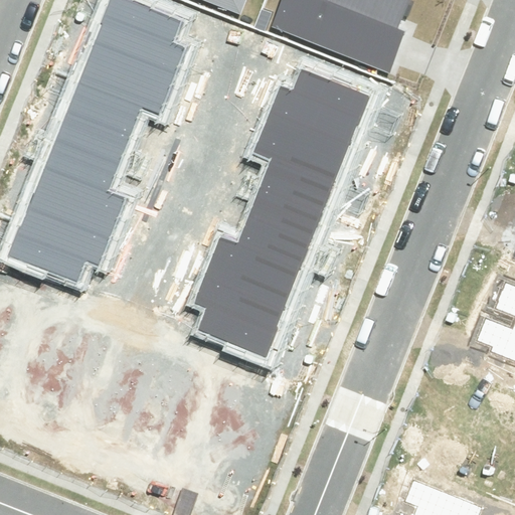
[(103,23),(95,42),(177,73),(186,48),(172,43),(181,19),(131,0),(110,0),(101,23),(103,23)]
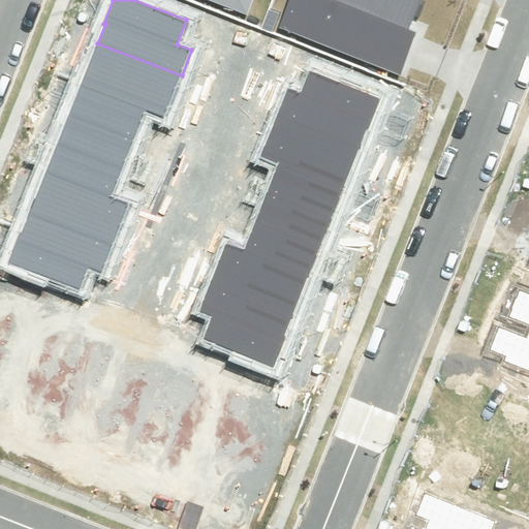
[(216,0),(244,10),(247,0),(216,0)]
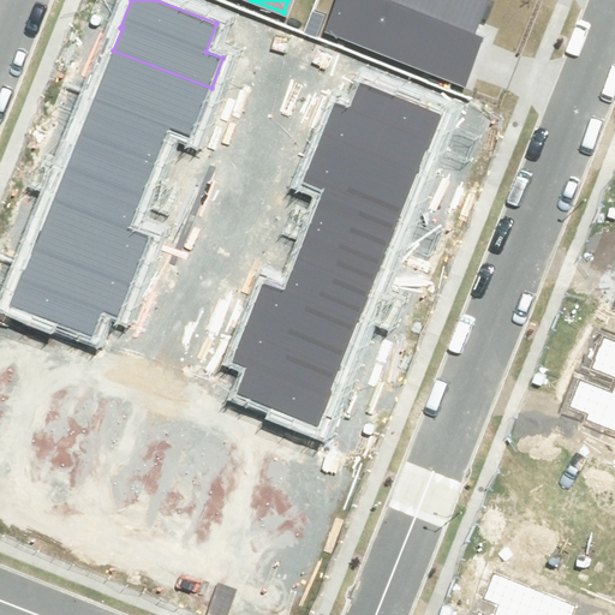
[(329,0),(318,29),(454,83),(487,0),(329,0)]
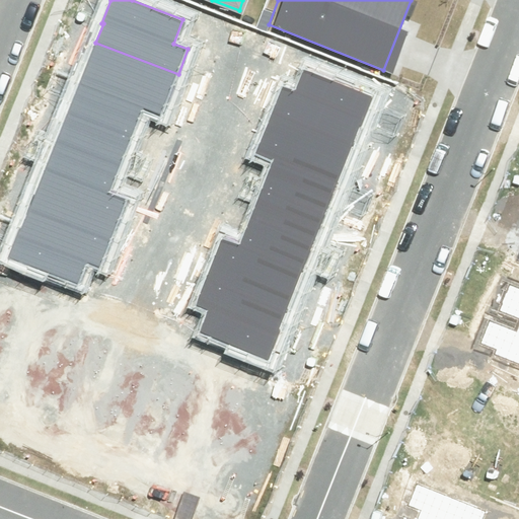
[(95,43),(80,82),(143,106),(162,115),(178,74),(95,43)]
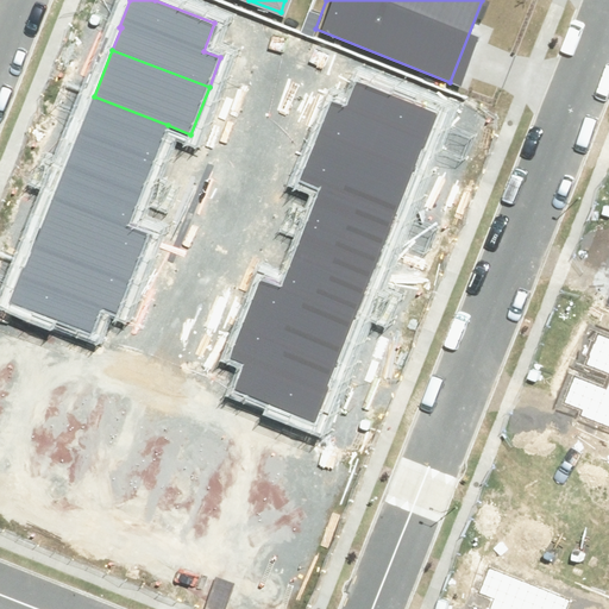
[(318,130),(414,167),(422,145),(424,145),(438,110),(357,79),(345,106),(330,100),(318,130)]
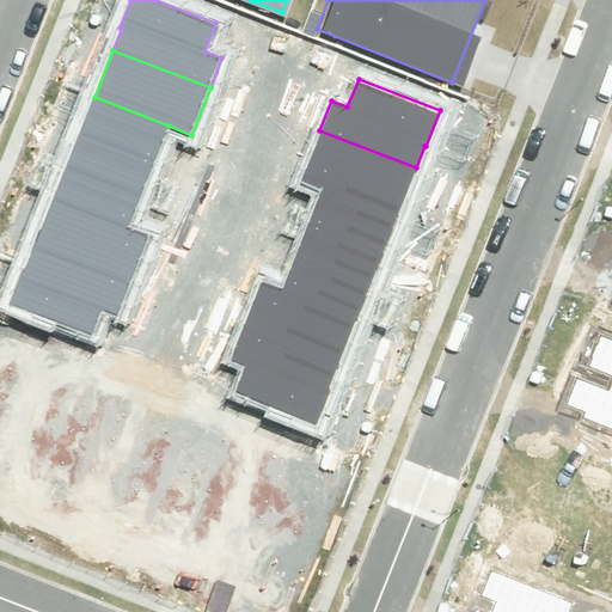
[(95,97),(80,133),(154,161),(169,126),(95,97)]
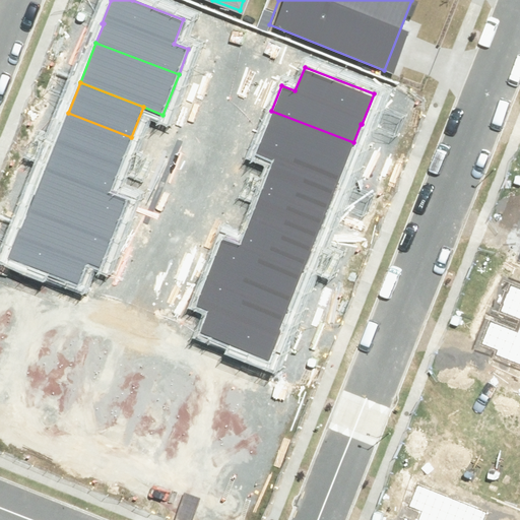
[(275,158),(337,183),(353,142),(271,111),(255,150),(275,158)]
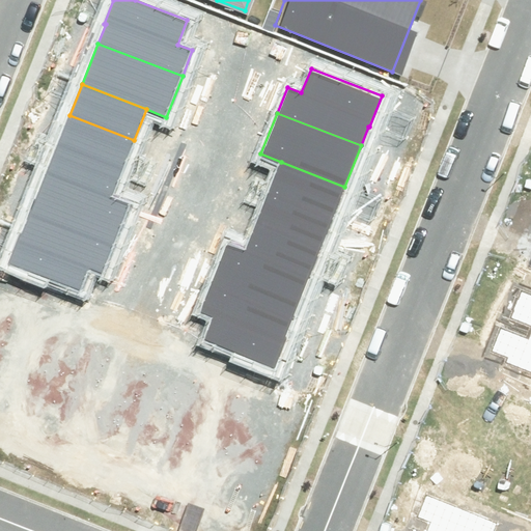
[(70,115),(58,145),(122,170),(134,140),(70,115)]
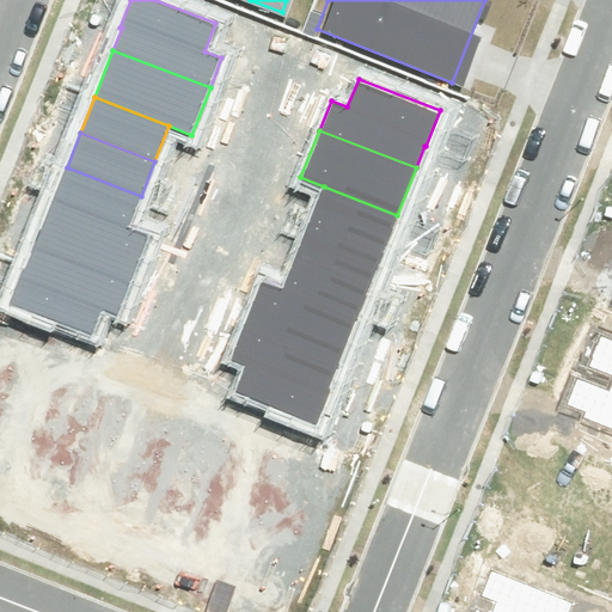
[(67,167),(54,200),(128,230),(141,196),(67,167)]
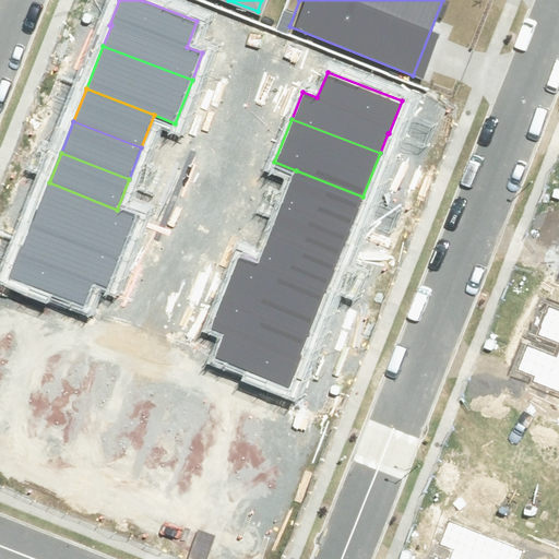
[(283,203),(351,229),(363,197),(296,170),(283,203)]
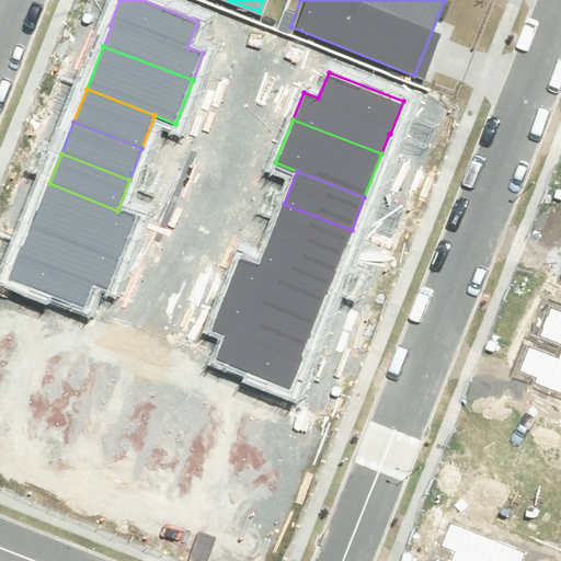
[(49,183),(32,225),(123,260),(138,218),(117,210),(49,183)]
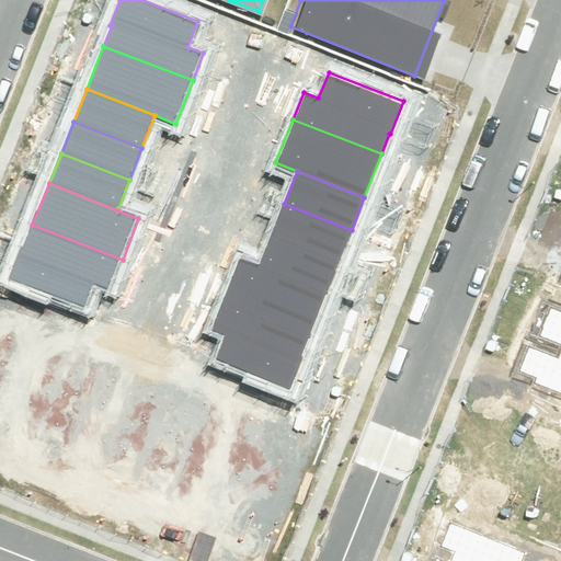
[(272,235),(340,261),(352,230),(284,204),(272,235)]
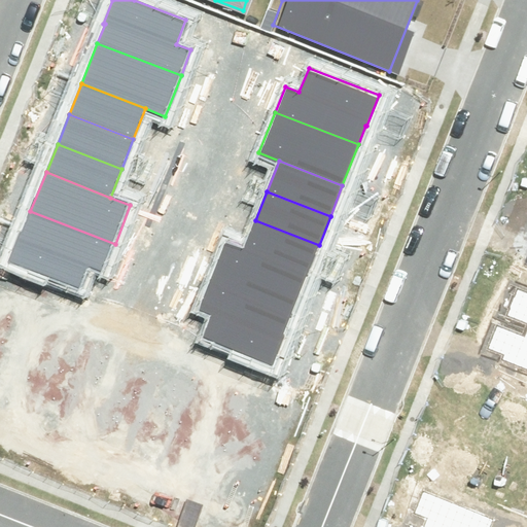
[(20,232),(8,261),(79,289),(88,269),(103,275),(115,244),(30,211),(22,233),(20,232)]
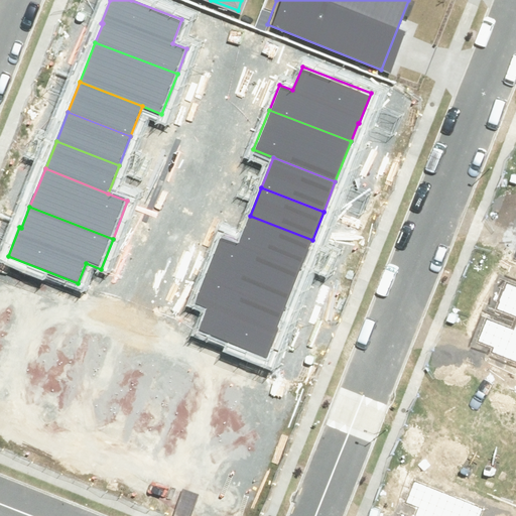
[(239,244),(302,268),(312,240),(250,216),(239,244)]
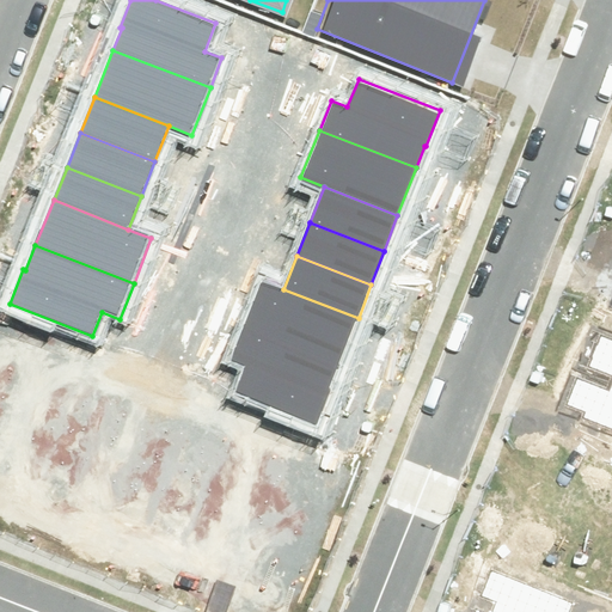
[(243,325),(341,363),(359,318),(283,289),(261,281),(243,325)]
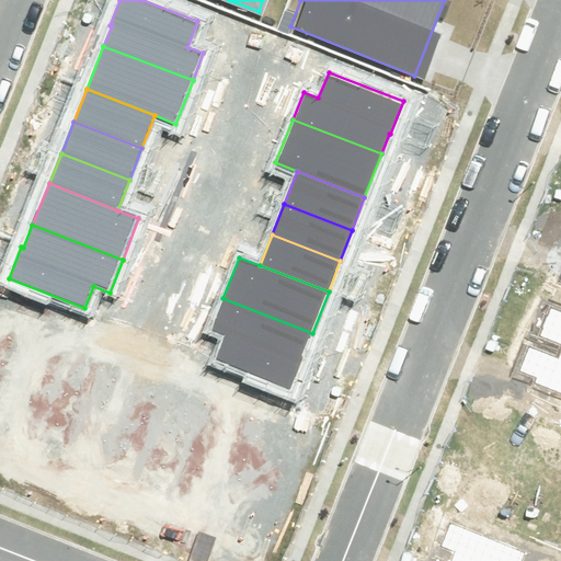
[(217,359),(294,389),(306,357),(304,356),(312,333),(222,298),(209,331),(226,338),(217,359)]
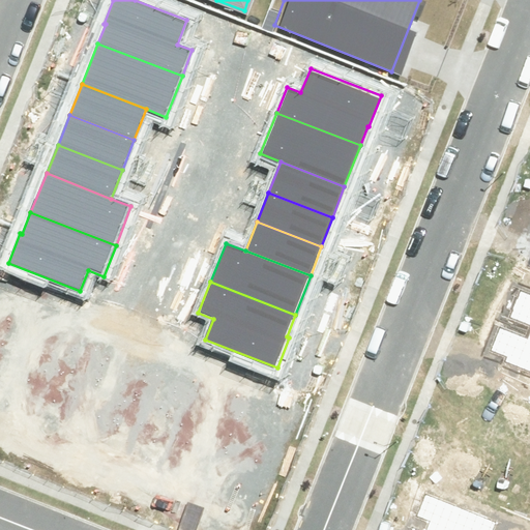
[(502,327),(492,350),(529,365),(529,293),(520,289),(507,316),(529,325),(529,330),(527,339),(502,327)]
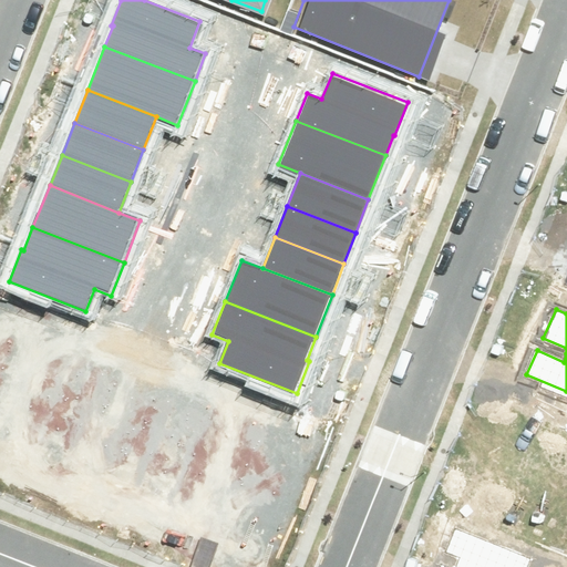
[(528,566),(532,559),(456,531),(447,553),(460,557),(455,566),(528,566)]
